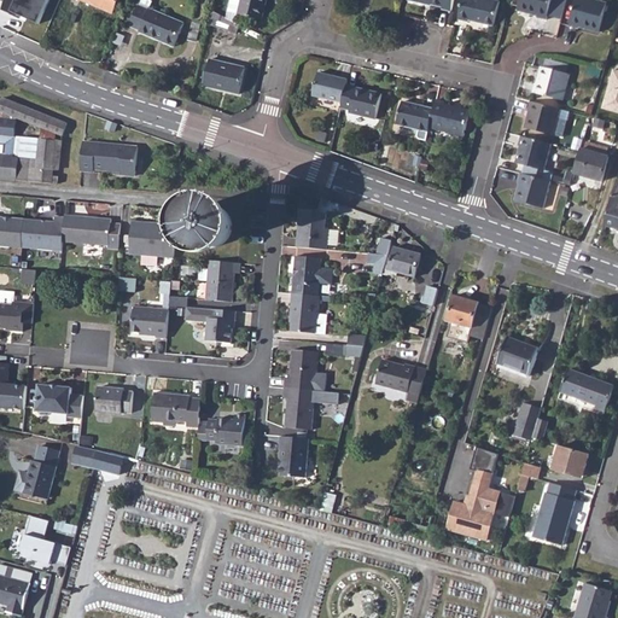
[(3,0),(0,7),(38,24),(48,0),(3,0)]
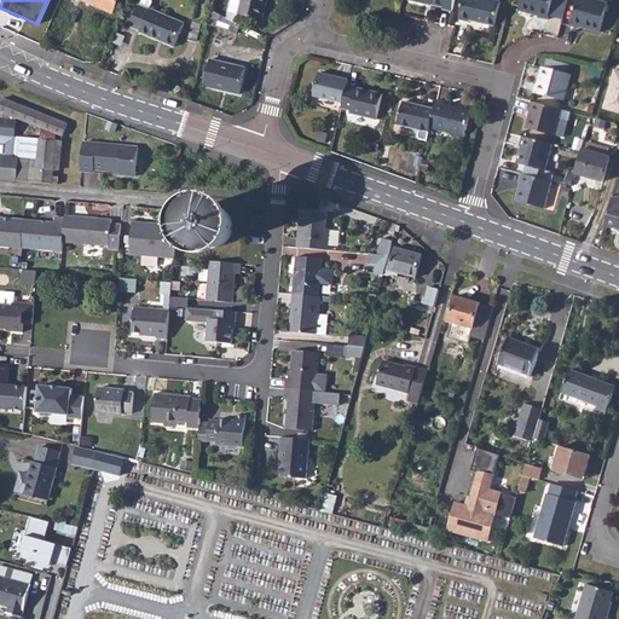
[(79,0),(114,16),(120,0),(79,0)]
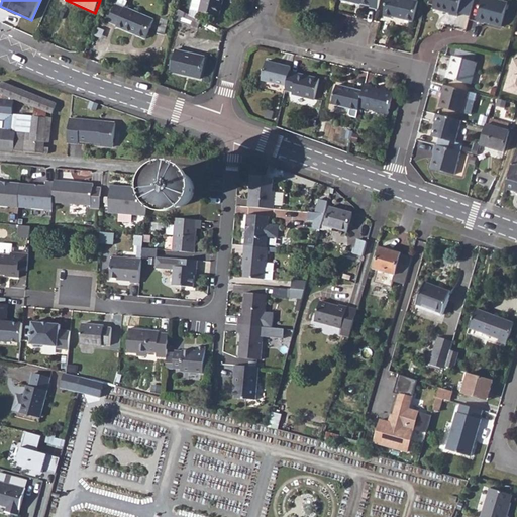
[(202,13),(222,18),(226,0),(196,0),(193,10),(202,13)]
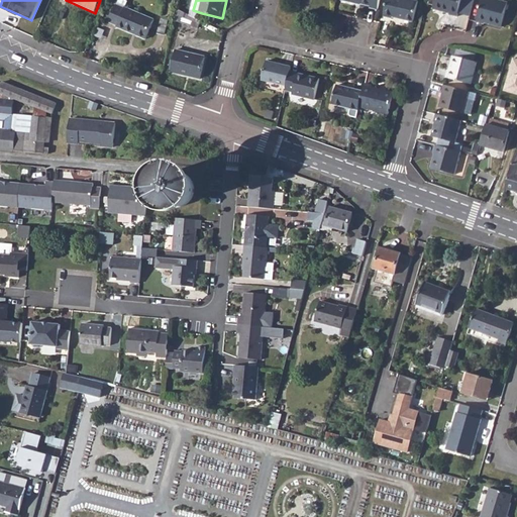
[(369,9),(376,11),(378,0),(339,0),(339,1),(354,5),(355,4),(369,7),(369,9)]
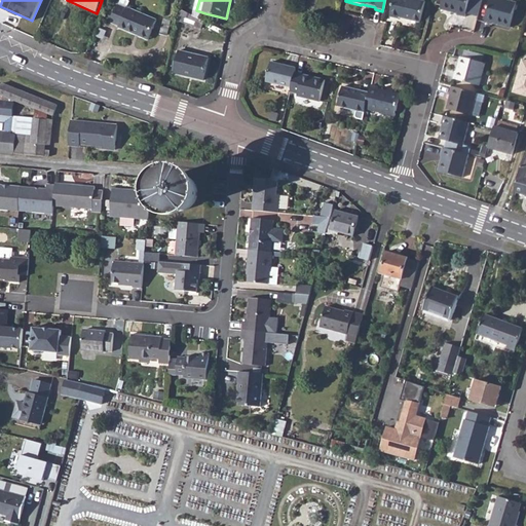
[(424,0),(393,0),(391,16),(400,19),(400,17),(421,21),(425,0),(424,0)]
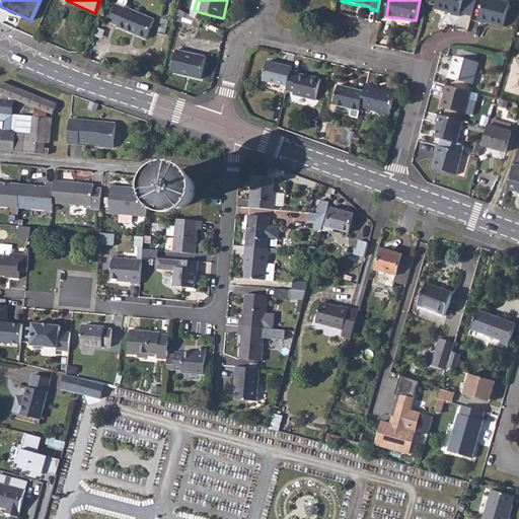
[(436,0),(435,6),(451,10),(451,13),(459,15),(462,0),(436,0)]
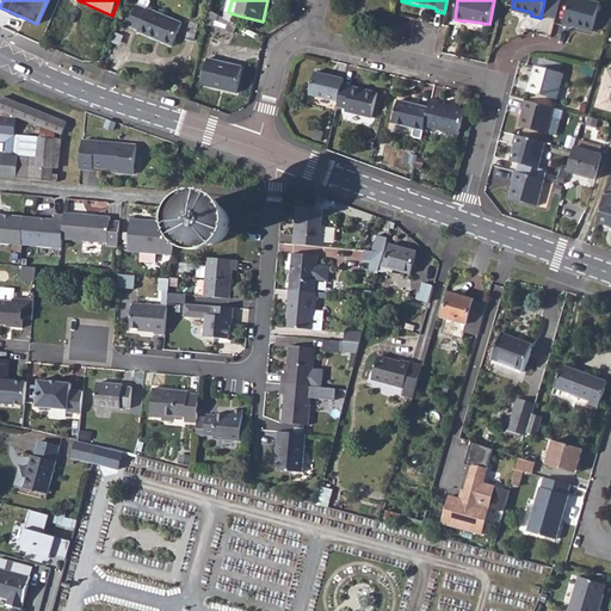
[(592,0),(569,0),(563,24),(573,26),(574,24),(592,29),(600,2),(592,0)]
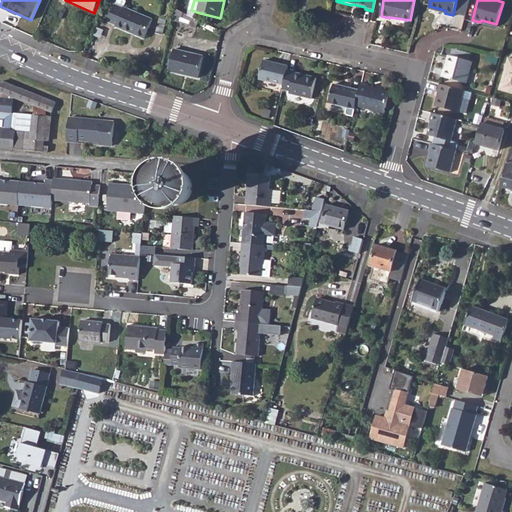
[(115,7),(108,23),(113,26),(114,28),(144,40),(152,21),(123,9),(122,9),(115,7)]
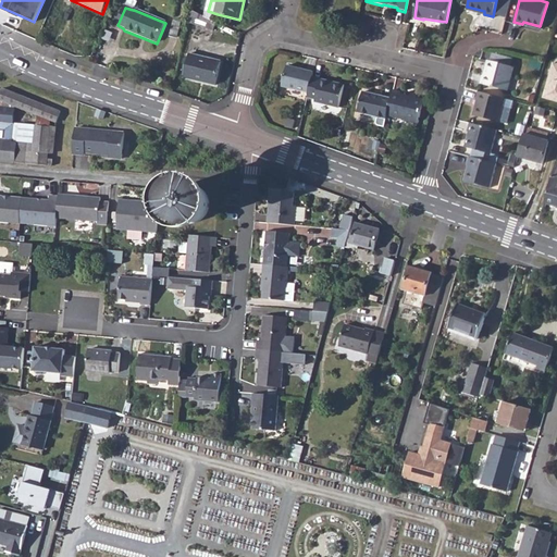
[(192,56),(185,78),(217,88),(223,64),(192,56)]
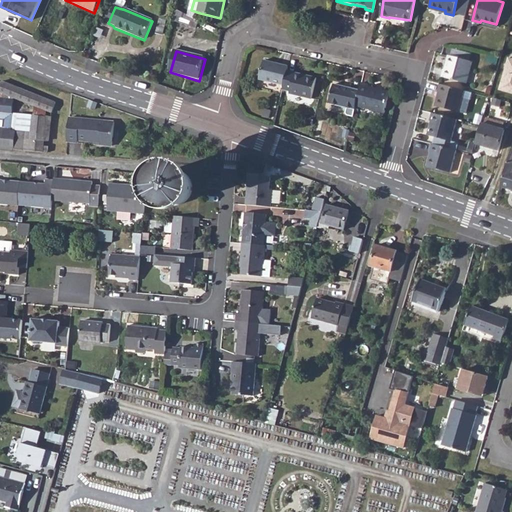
[(473,61),(449,55),(446,68),(443,68),(441,76),(467,83),(473,61)]
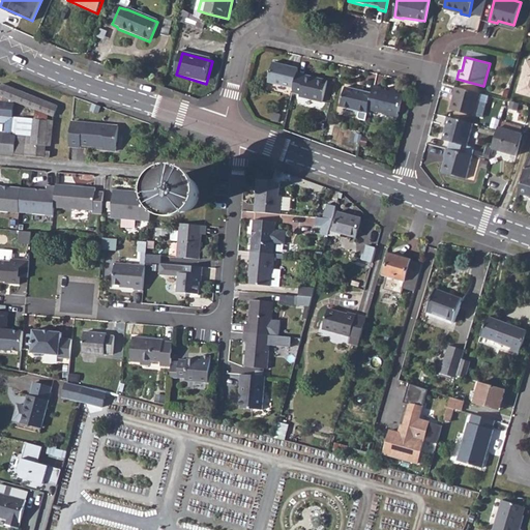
[(529,59),(525,58),(514,92),(529,97),(529,59)]
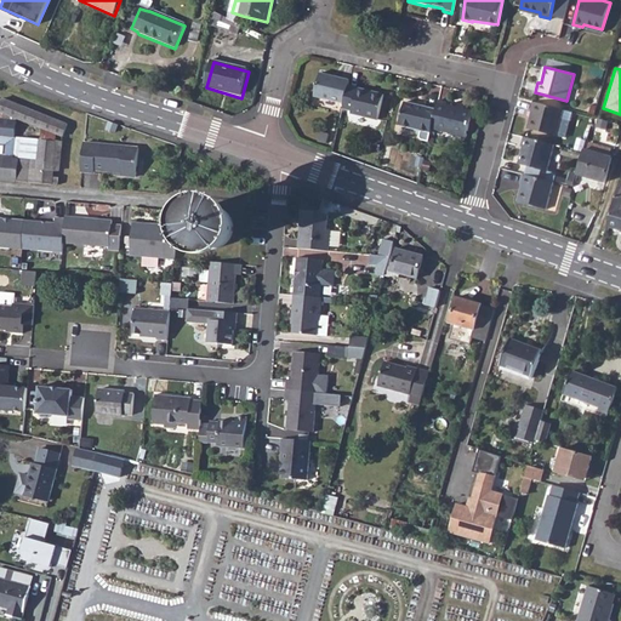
[(313,97),(342,103),(347,85),(348,80),(318,73),(313,97)]
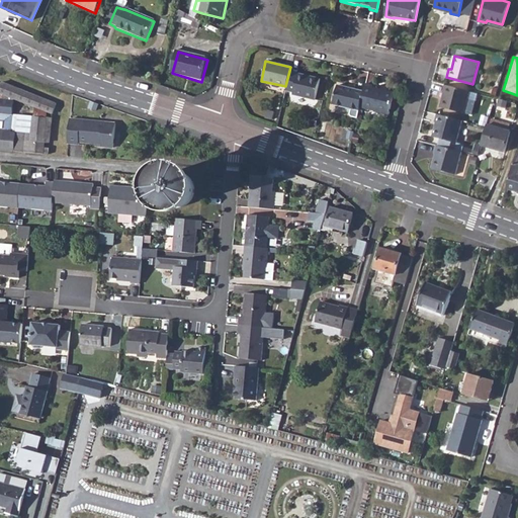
[(285,86),(285,90),(292,92),(291,94),(314,99),(319,78),(289,71),(285,86)]
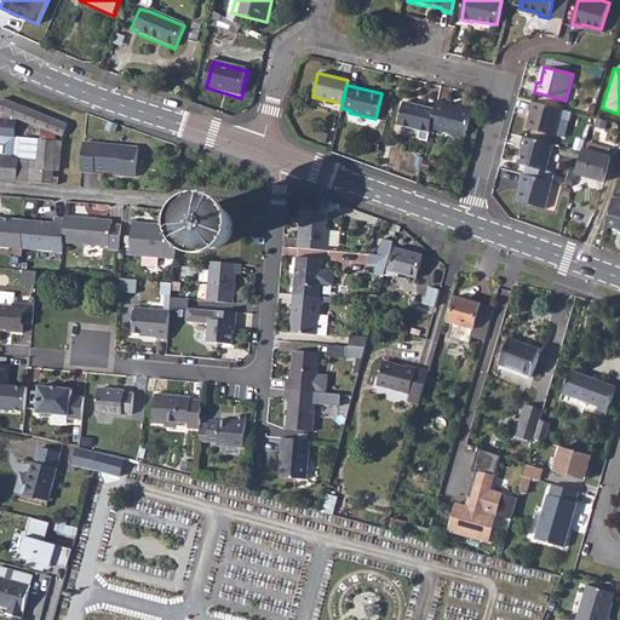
[(69,126),(19,107),(5,101),(0,110),(0,112),(64,137),(69,126)]
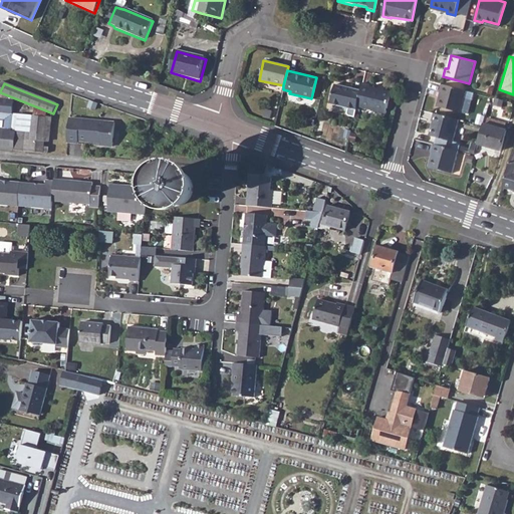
[(360,90),(356,105),(375,109),(375,111),(387,113),(392,92),(380,90),(379,92),(374,91),(375,89),(369,87),(369,85),(361,83),(360,90)]
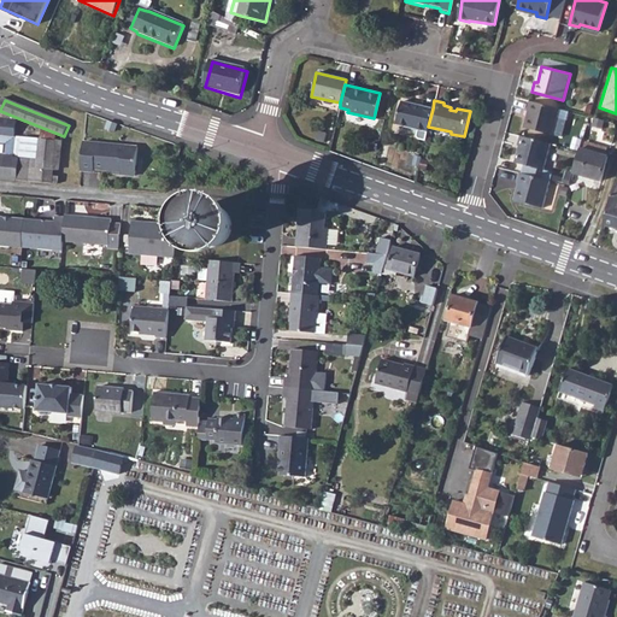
[(560,109),(530,100),(527,111),(529,111),(526,128),(553,135),(560,109)]
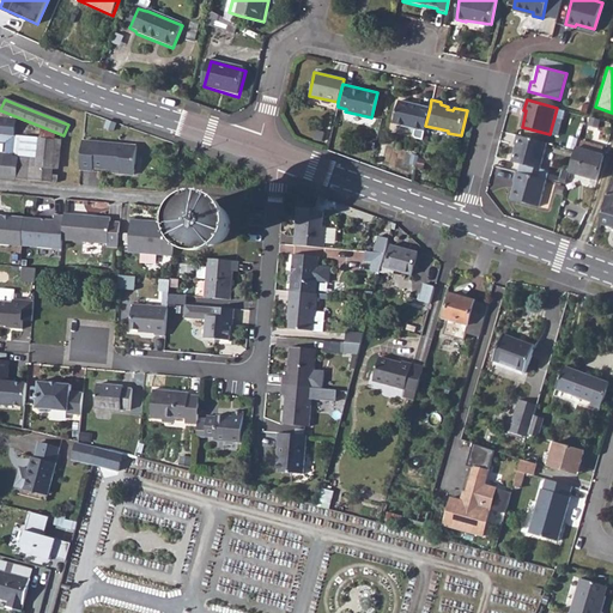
[(394,123),(424,131),(425,126),(430,108),(399,101),(394,123)]
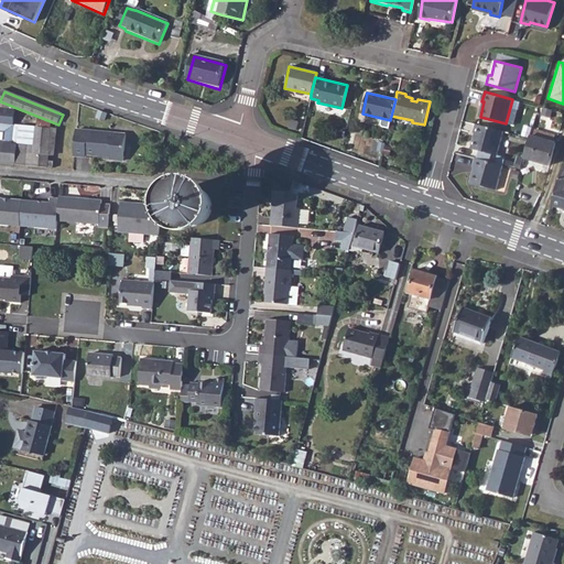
[(0,164),(52,170),(53,162),(47,161),(49,155),(52,130),(14,126),(17,111),(0,108),(0,164)]
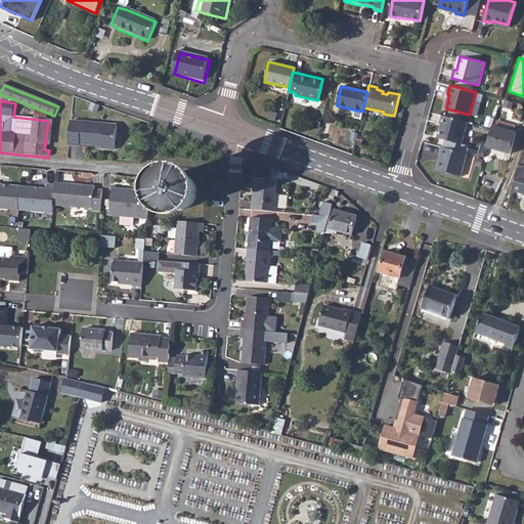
[(467,121),(441,115),(439,123),(440,123),(436,138),(443,139),(441,146),(465,153),(467,146),(461,144),(467,121)]
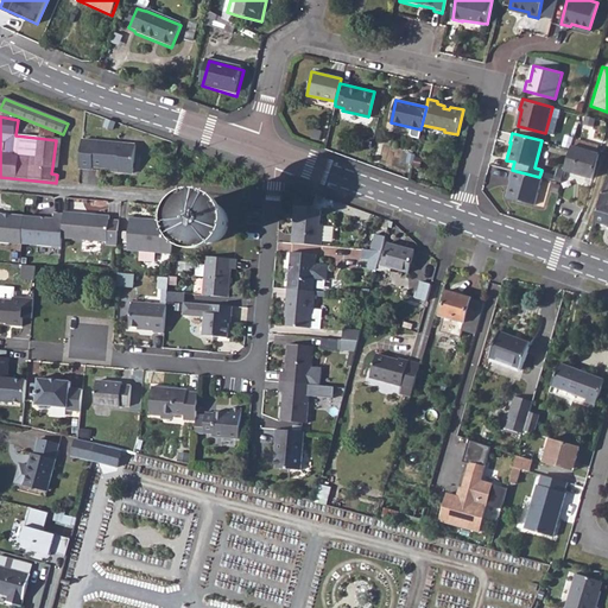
[(56,140),(52,168),(58,168),(62,141),(56,140)]
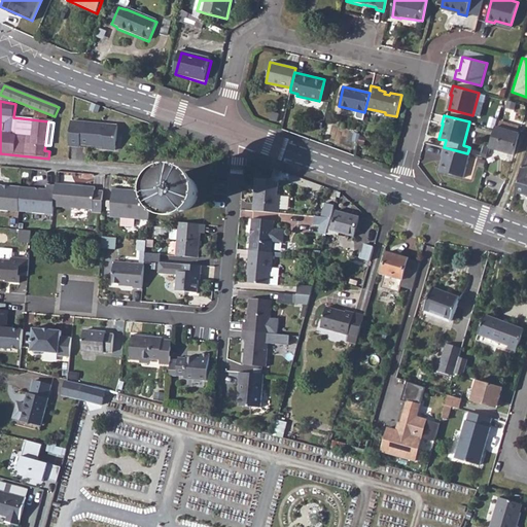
[(118,127),(72,121),(69,147),(80,148),(80,146),(98,147),(103,148),(103,149),(103,150),(115,152),(118,127)]
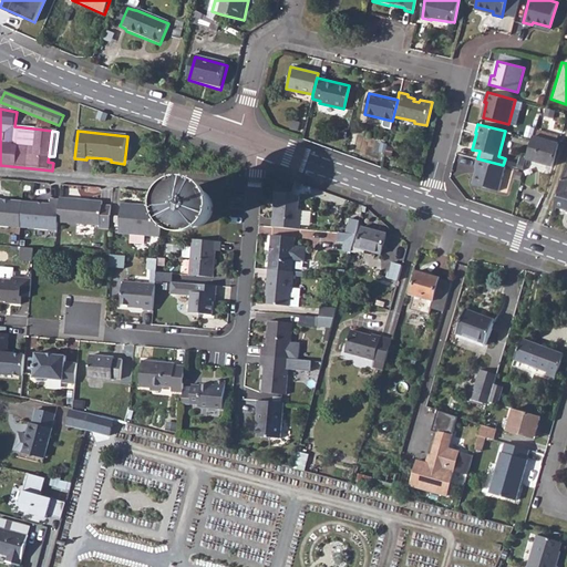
[(532,138),(526,160),(552,166),(558,144),(532,137),(532,138)]
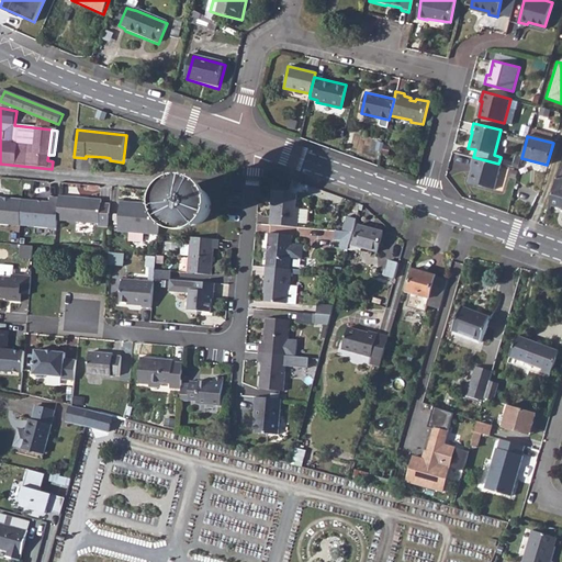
[(473,157),(471,156),(468,166),(470,166),(465,181),(492,188),(498,164),(473,157)]
